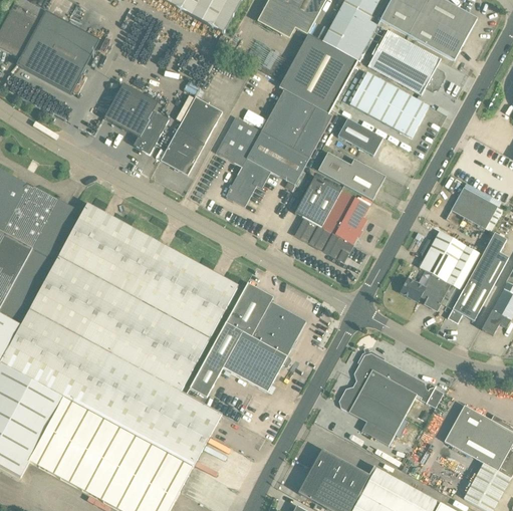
[(13,2),(0,27),(0,47),(19,57),(45,10),(27,0),(15,0),(14,3),(13,2)]
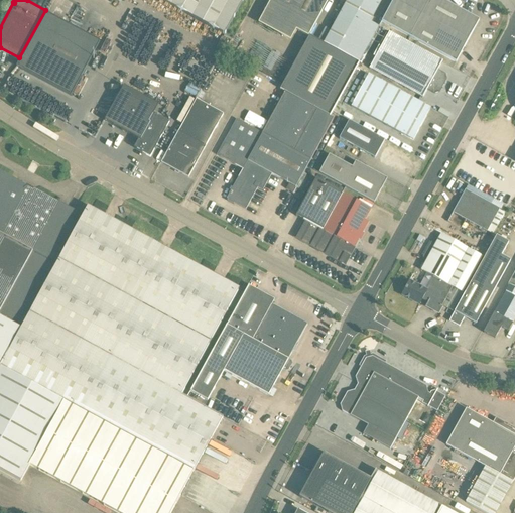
[(163,0),(224,32),(240,0),(163,0)]
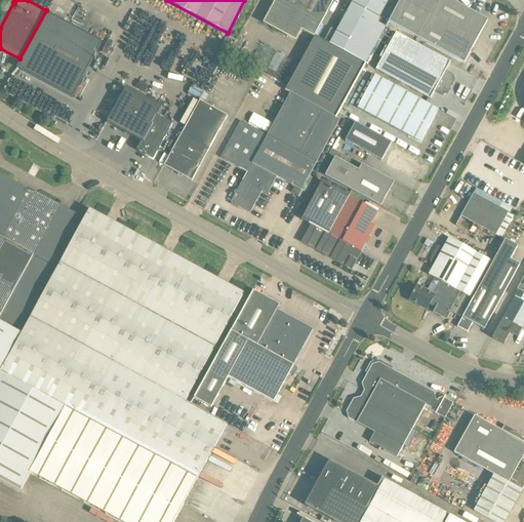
[(273,0),(260,25),(292,42),(298,32),(311,38),(331,0),(273,0)]
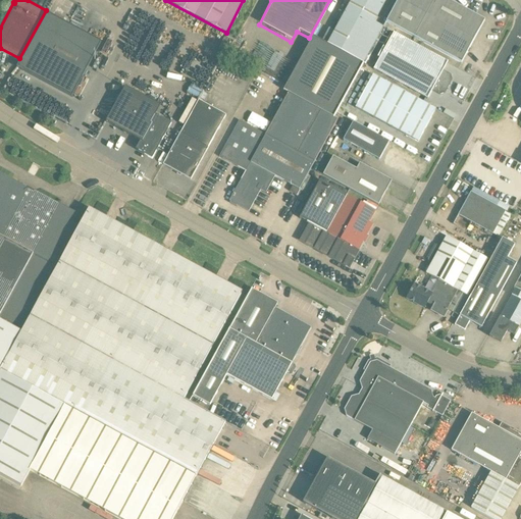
[(348,0),(326,42),(362,61),(382,24),(373,19),(383,0),(348,0)]
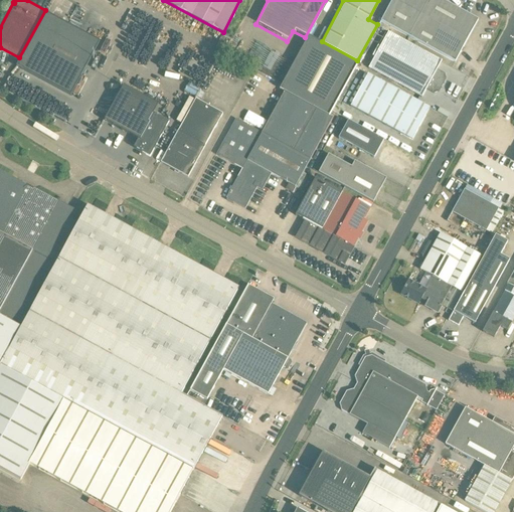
[(478,17),(447,0),(390,0),(380,19),(455,59),(478,17)]
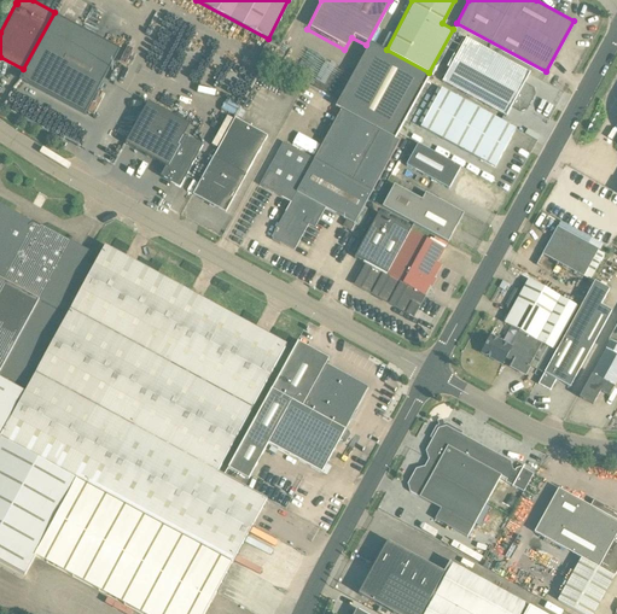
[(59,1),(54,12),(23,69),(30,74),(27,80),(83,111),(118,46),(60,16),(67,5),(59,1)]
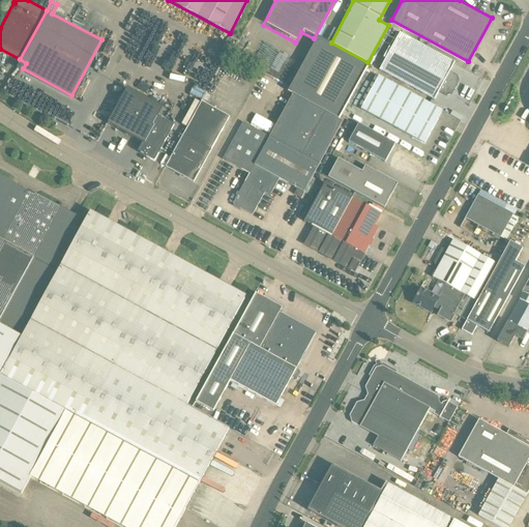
[(379,67),(434,97),(438,89),(446,93),(450,92),(458,79),(457,74),(449,69),(453,61),(399,31),(379,67)]
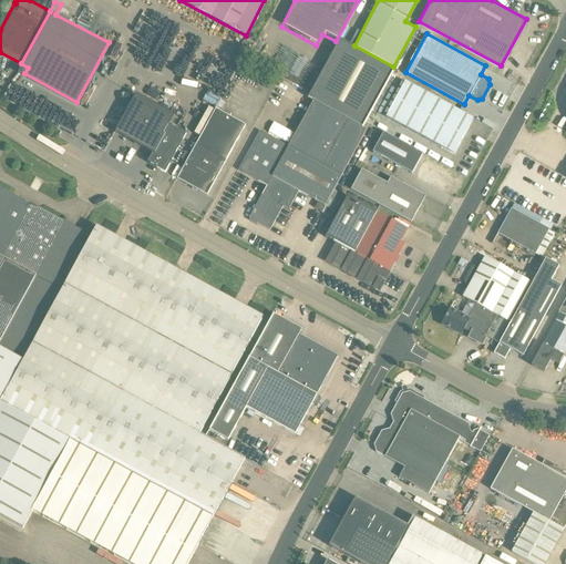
[(361,125),(393,67),(354,45),(339,37),(307,95),(312,98),(349,119),(361,125)]
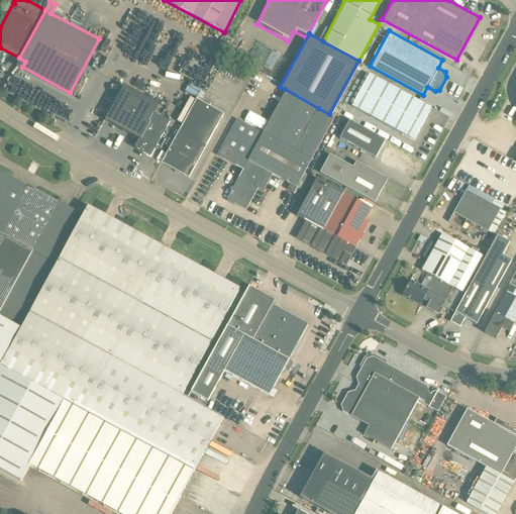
[(19,58),(15,64),(22,68),(22,67),(25,62),(19,58)]
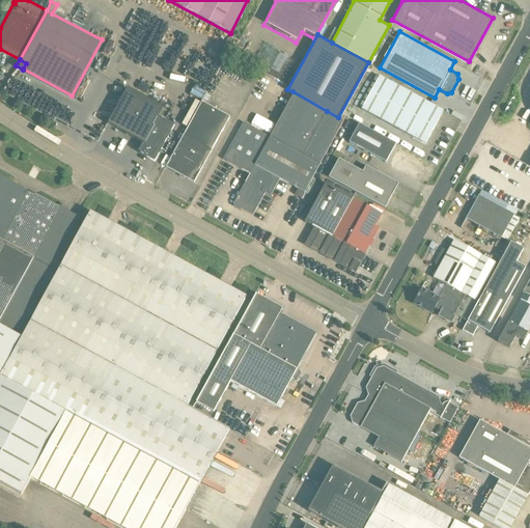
[(361,107),(424,142),(442,109),(379,75),(361,107)]
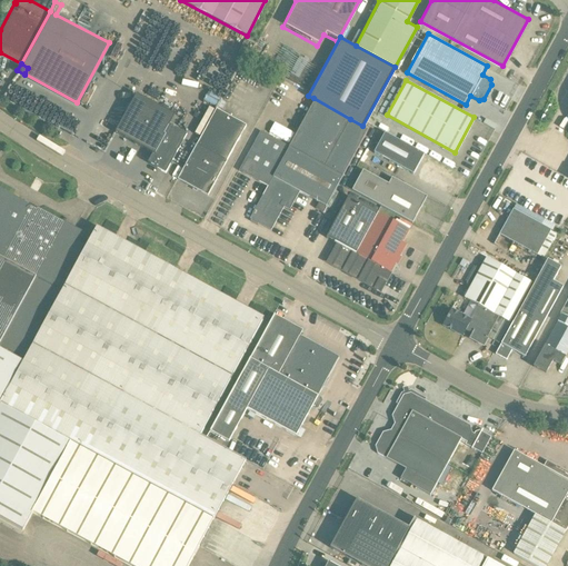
[(165,170),(171,159),(186,132),(169,122),(173,113),(155,102),(136,92),(115,130),(152,151),(147,160),(165,170)]
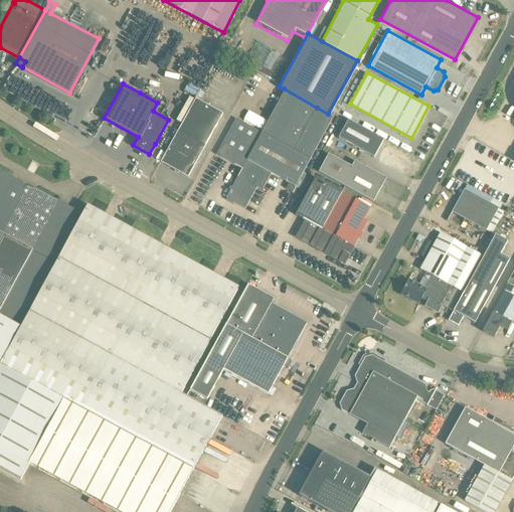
[(284,89),(261,131),(294,149),(317,108),(284,89)]
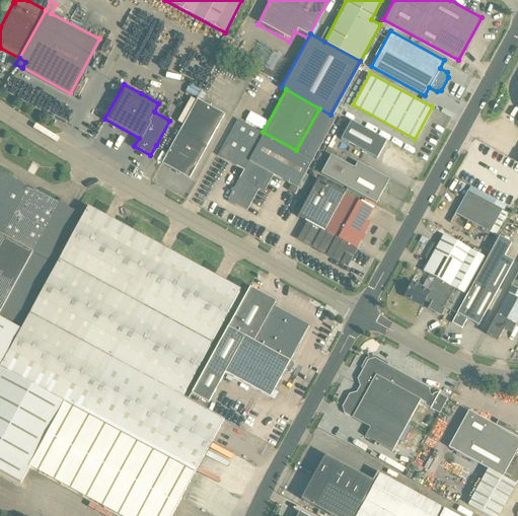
[(197,97),(166,151),(161,161),(189,176),(224,113),(197,97)]
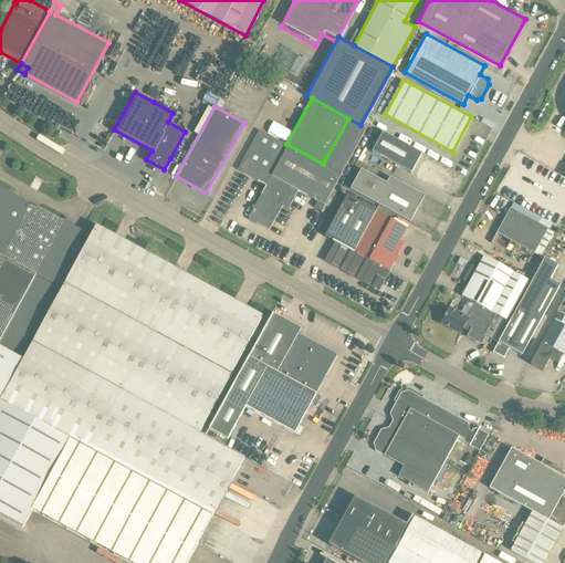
[(365,127),(361,125),(348,118),(323,164),(286,144),(259,128),(237,167),(265,183),(248,215),(269,227),(284,199),(289,201),(296,187),(315,198),(324,202),(365,127)]
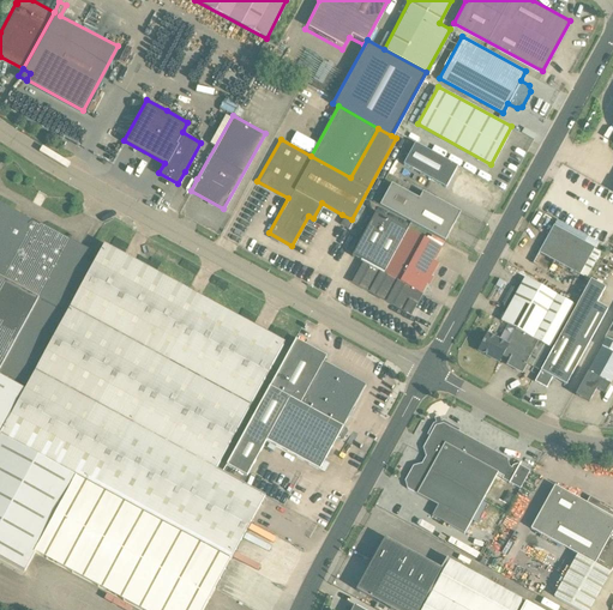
[(445,185),(457,163),(414,140),(402,162),(445,185)]
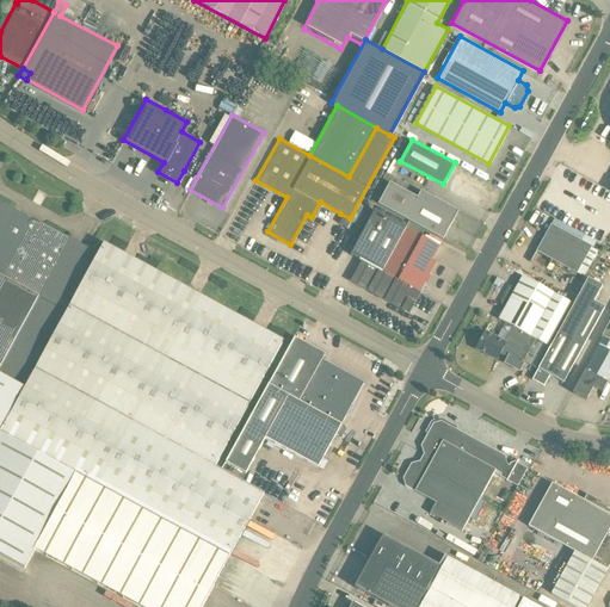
[(377,202),(442,237),(457,209),(420,189),(417,194),(389,180),(377,202)]
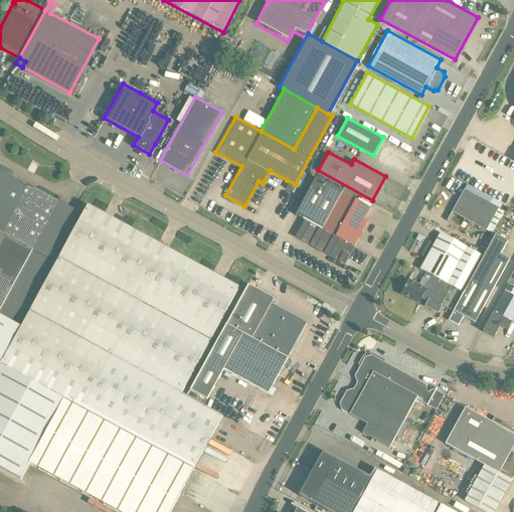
[(77,221),(61,212),(53,208),(58,200),(0,169),(0,466),(20,477),(29,461),(123,511),(168,511),(222,414),(180,391),(238,286),(87,204),(77,221)]
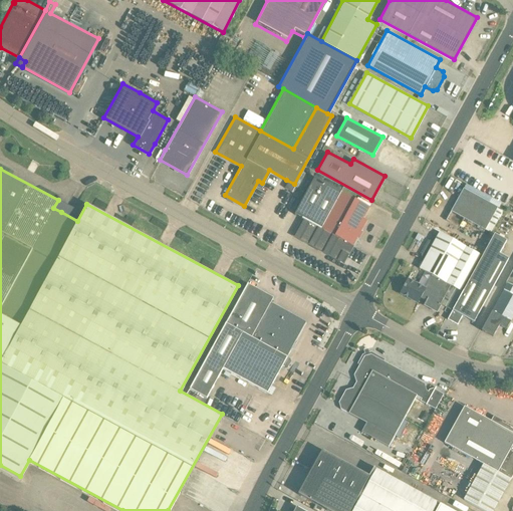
[(352,244),(320,226),(340,190),(314,175),(294,212),(301,216),(292,233),(343,261),(352,244)]
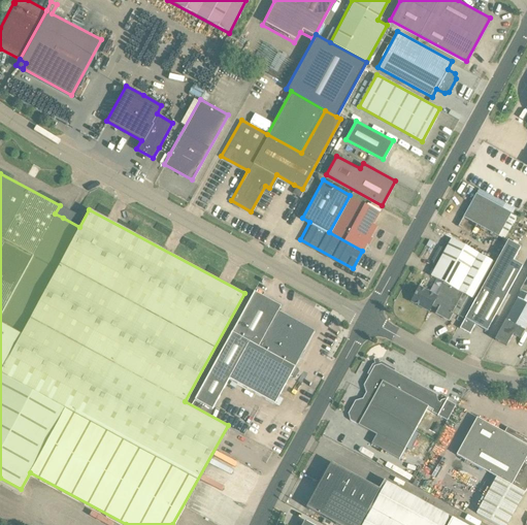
[(294,185),(291,190),(299,194),(302,189),(294,185)]
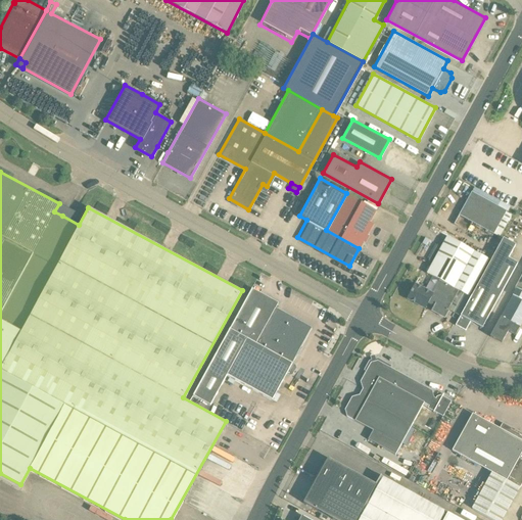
[(511,213),(507,209),(509,205),(473,185),(458,214),(497,235),(511,213)]
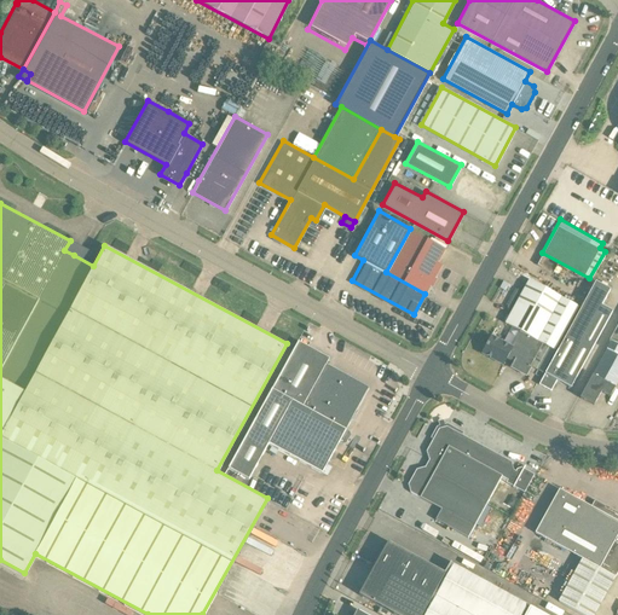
[(386,272),(425,294),(442,262),(437,260),(444,247),(410,228),(386,272)]
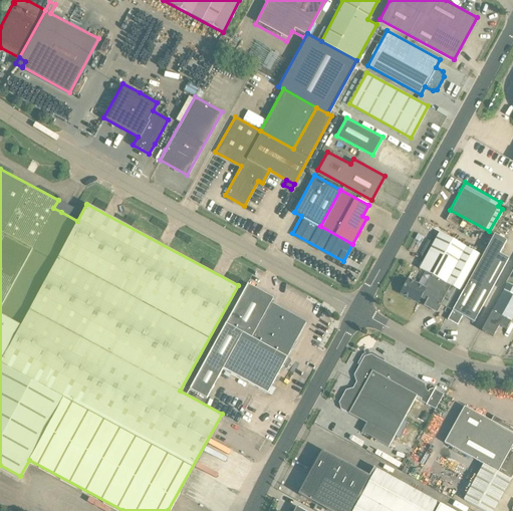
[(420,295),(424,297),(425,295),(427,296),(424,302),(436,309),(450,283),(460,289),(480,253),(439,231),(434,240),(432,238),(429,239),(422,254),(422,256),(424,257),(419,267),(432,273),(425,287),(407,277),(400,291),(417,301),(420,295)]
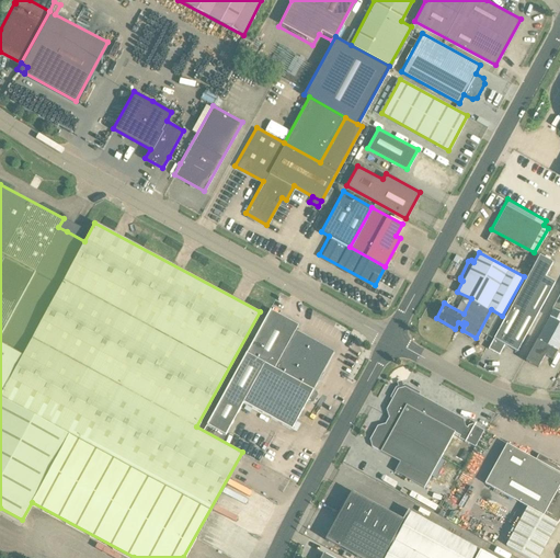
[(545,275),(551,261),(538,253),(513,302),(488,346),(499,352),(504,343),(516,350),(535,315),(555,281),(545,275)]
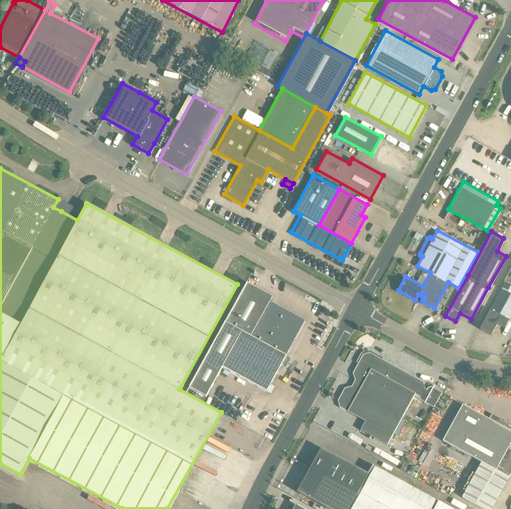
[(504,326),(510,312),(510,265),(504,279),(505,280),(479,327),(488,332),(494,321),(504,326)]
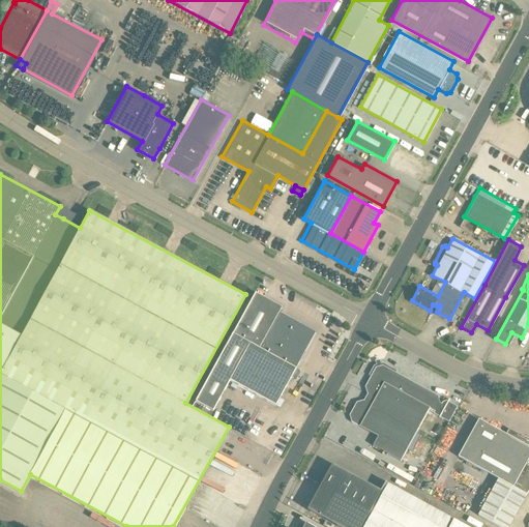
[(229,378),(264,398),(274,403),(290,376),(293,378),(295,377),(299,371),(298,368),(295,367),(315,330),(278,310),(282,304),(255,290),(195,399),(212,409),(229,378)]
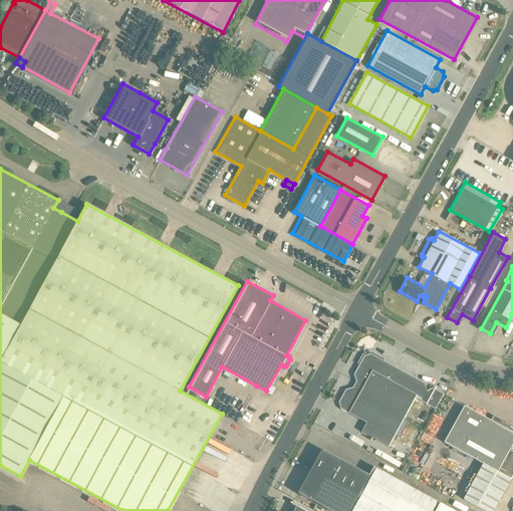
[(368,350),(363,351),(364,353),(363,354),(353,372),(355,379),(352,387),(351,386),(345,388),(338,401),(340,407),(393,436),(416,394),(391,379),(398,367),(370,352),(369,352),(368,350)]
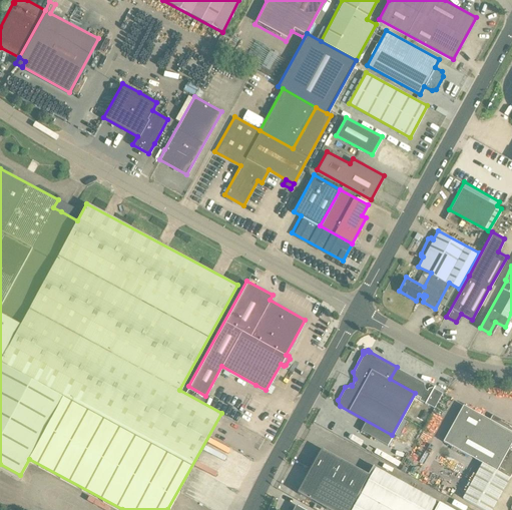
[(433,387),(432,387),(430,391),(425,388),(423,381),(397,367),(390,379),(415,393),(420,396),(419,398),(434,406),(442,392),(433,387)]
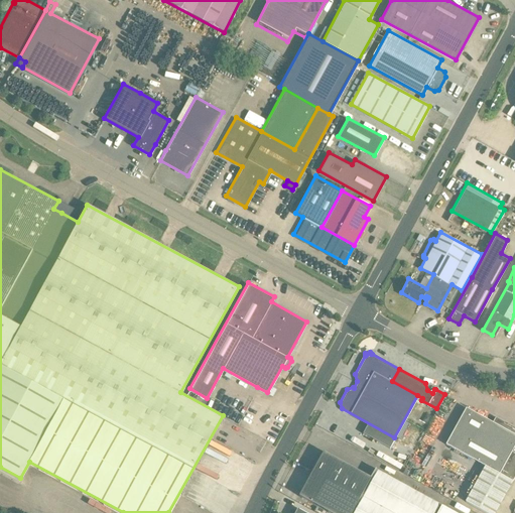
[(464,501),(486,512),(493,512),(514,473),(514,427),(494,416),(492,421),(465,406),(445,442),(485,465),(464,501)]
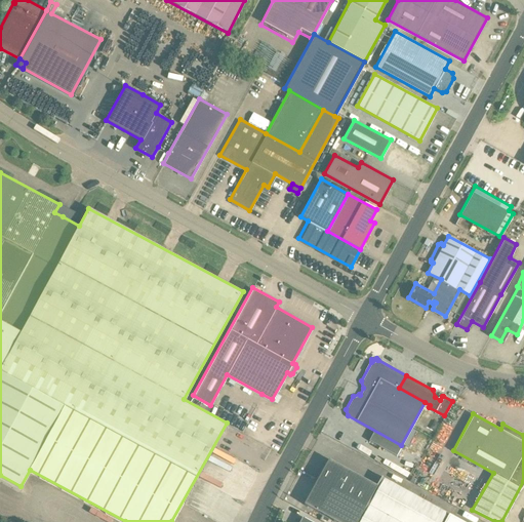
[(433,418),(429,427),(435,430),(439,422),(433,418)]
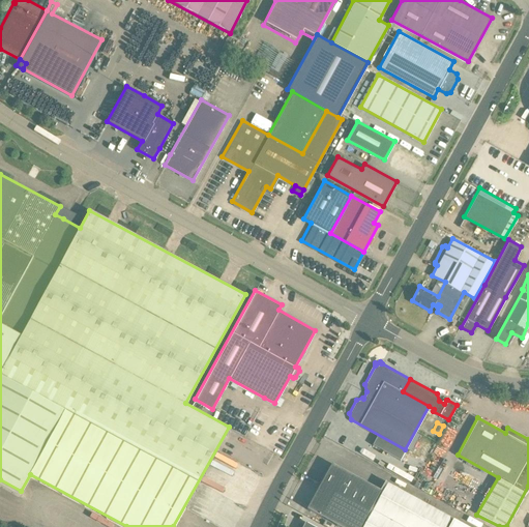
[(394,526),(449,526),(454,519),(384,479),(379,489),(331,462),(319,485),(394,526)]
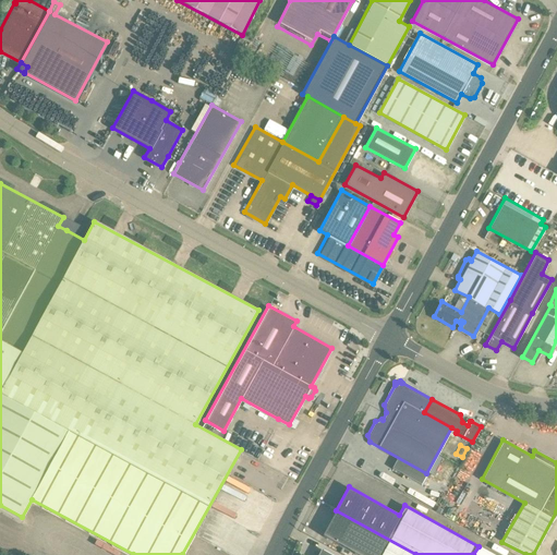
[(415,554),(336,510),(323,534),(359,554),(415,554)]
